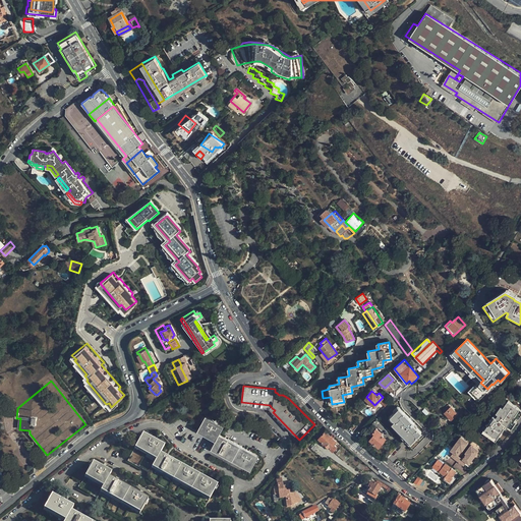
[(366,397),(363,395),(359,399),(373,413),(383,404),(380,400),(374,405),(366,397)]
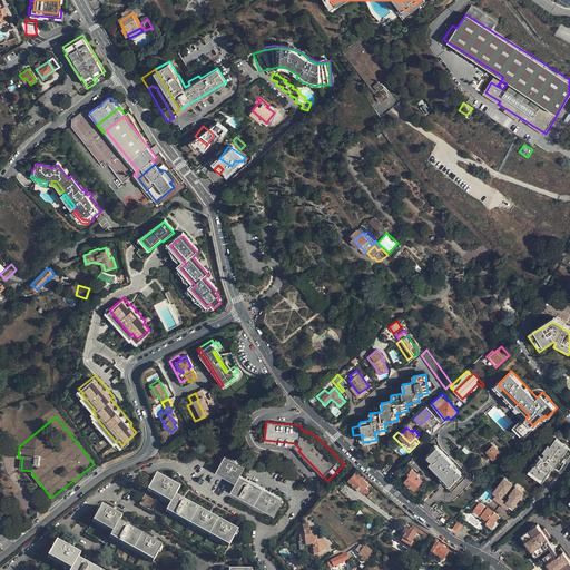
[(425,441),(419,434),(415,438),(421,444),(425,441)]
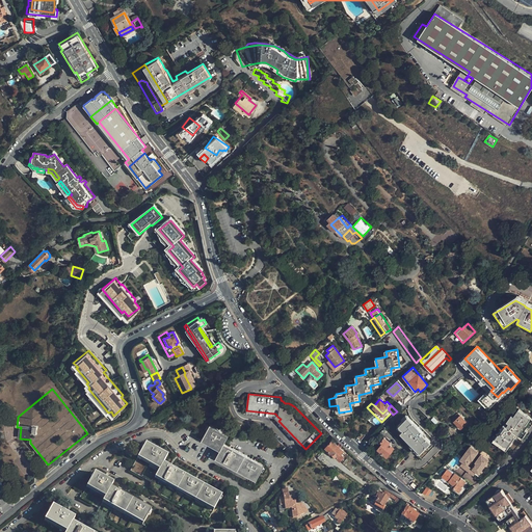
[(520,435),(531,419),(517,409),(506,426),(503,424),(494,437),(508,447),(517,434),(520,435)]
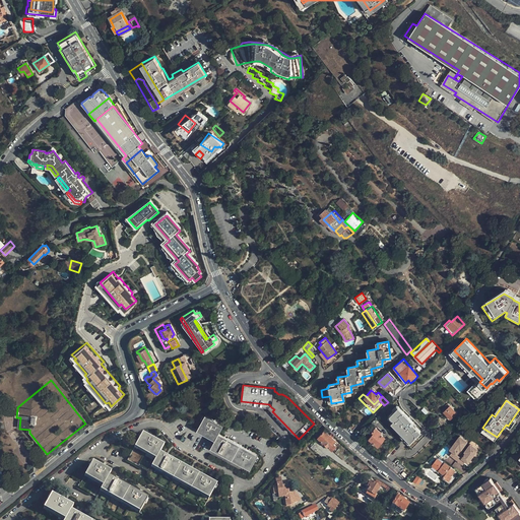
[(411,441),(420,431),(413,423),(414,421),(398,405),(389,414),(394,419),(392,421),(411,441)]
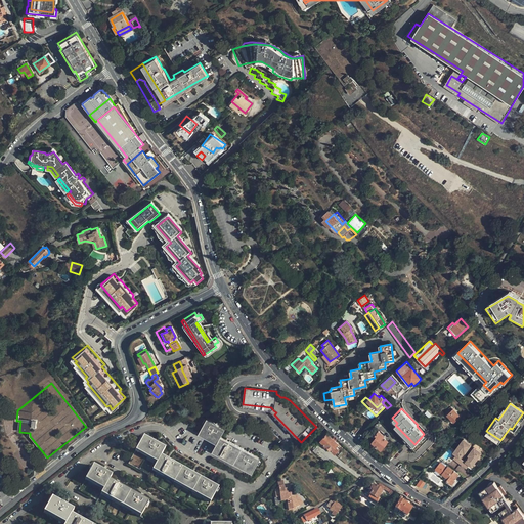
[(448,415),(454,422),(461,417),(453,409),(448,415)]
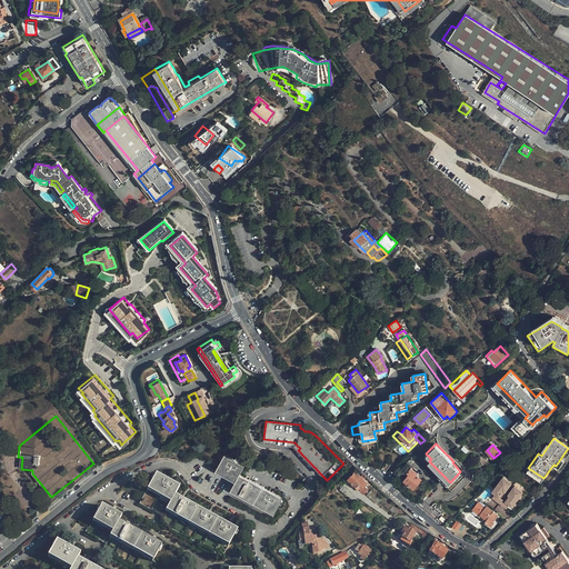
[(282,498),(239,473),(245,465),(225,455),(217,468),(237,479),(232,488),(276,511),(282,498)]
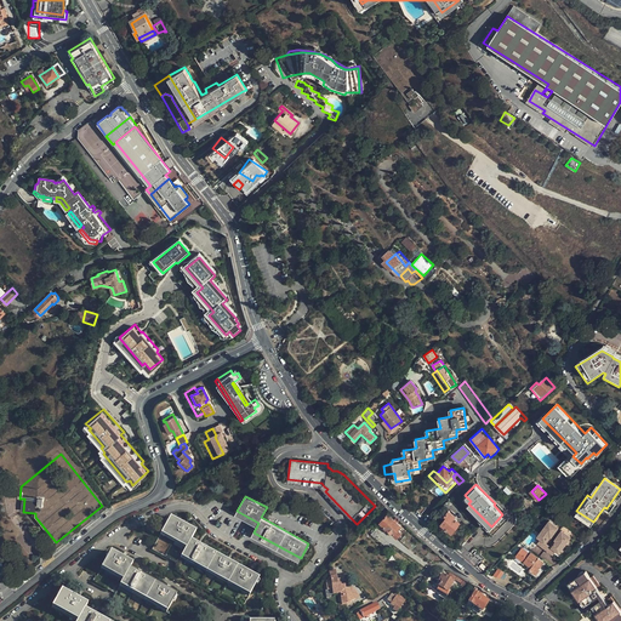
[(414,513),(419,517),(423,511),(420,507),(414,513)]
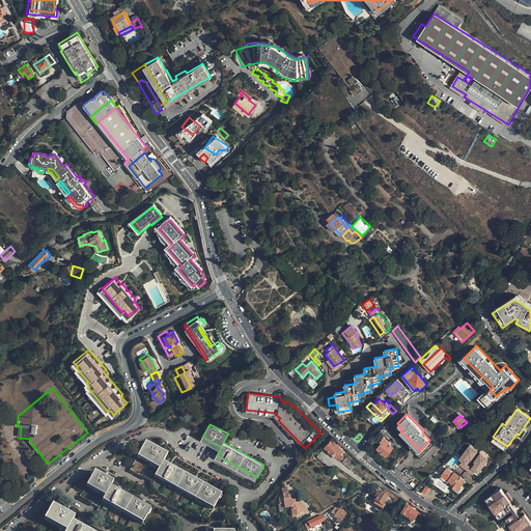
[(394,446),(389,441),(390,440),(385,436),(381,440),(383,442),(378,447),(386,455),(394,446)]
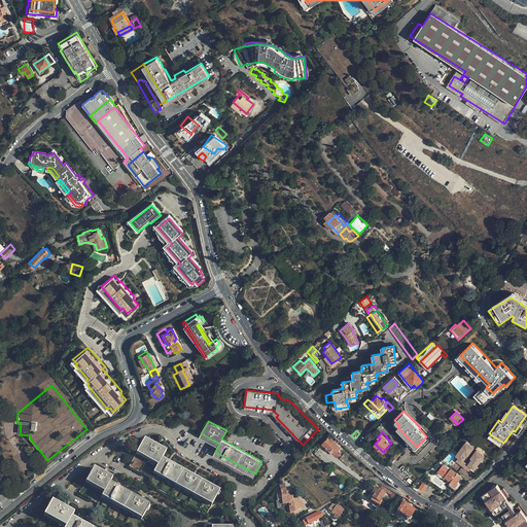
[(337,456),(343,450),(328,435),(322,443),(337,456)]
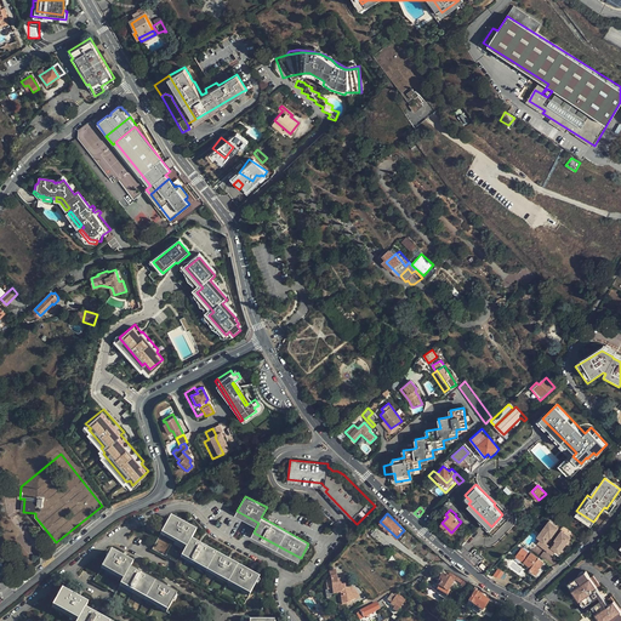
[(258,579),(191,540),(195,531),(170,517),(160,535),(184,548),(180,558),(249,596),(258,579)]
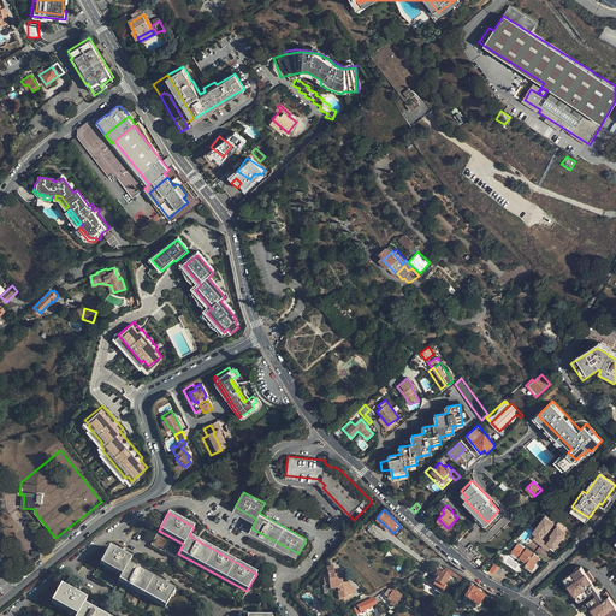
[(555,549),(567,534),(546,516),(534,531),(537,534),(533,538),(549,550),(552,546),(555,549)]
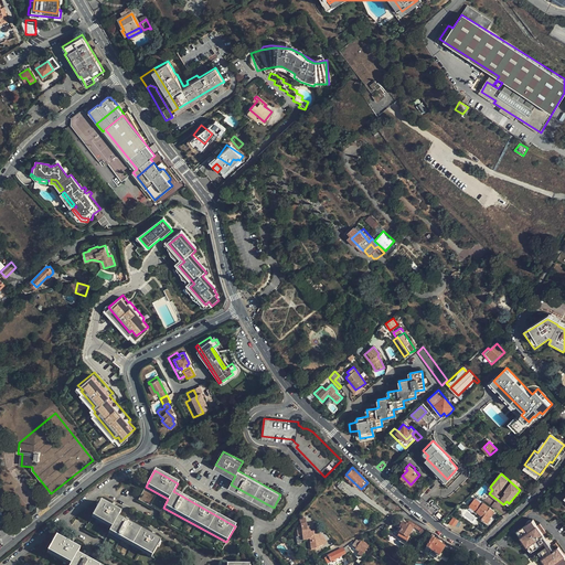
[(494,512),(490,508),(482,502),(481,504),(475,499),(469,505),(477,512),(476,513),(487,522),(494,512)]
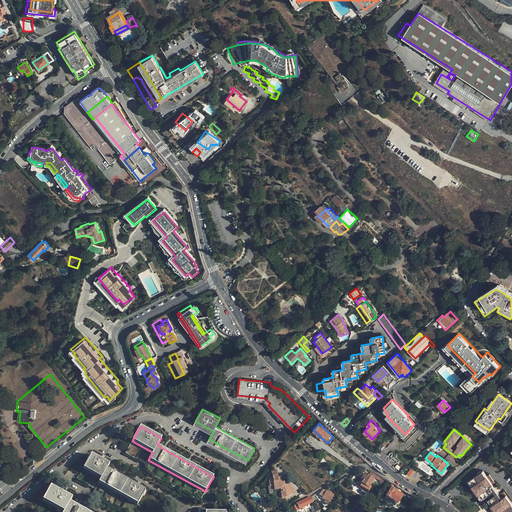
[(145,490),(106,469),(109,465),(91,455),(82,470),(100,480),(98,484),(137,505),(145,490)]
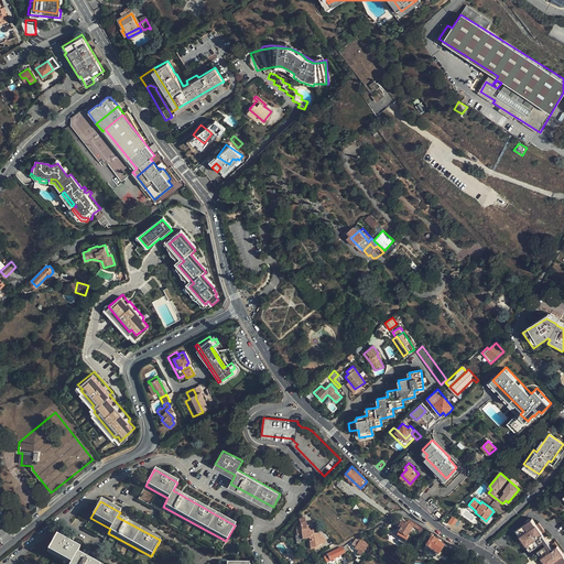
[(530,519),(525,514),(514,524),(519,530),(518,531),(525,539),(527,538),(531,543),(539,535),(542,532),(541,530),(530,519)]
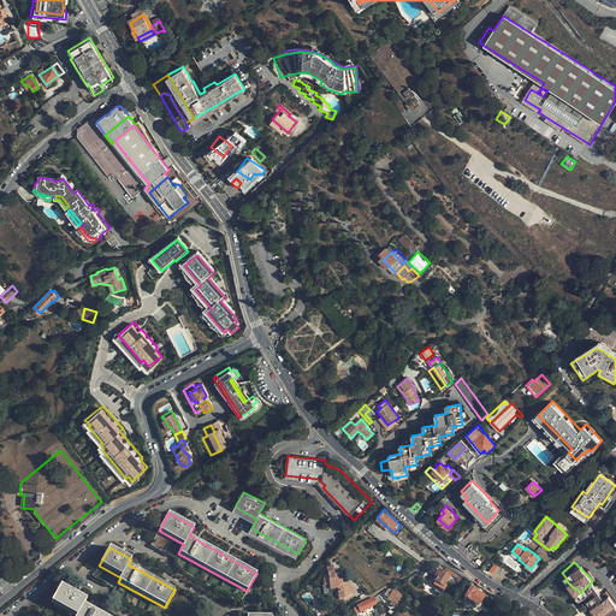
[(581,564),(579,567),(591,579),(593,576),(581,564)]
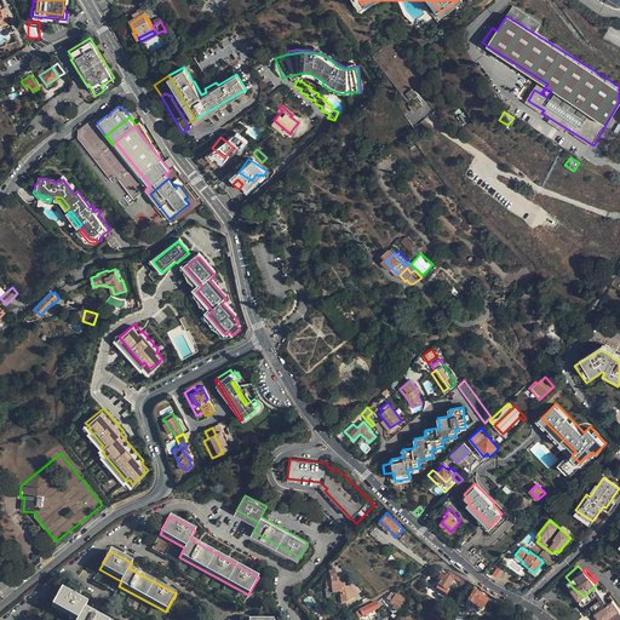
[(465,589),(469,584),(449,570),(447,574),(453,579),(460,583),(459,584),(465,589)]
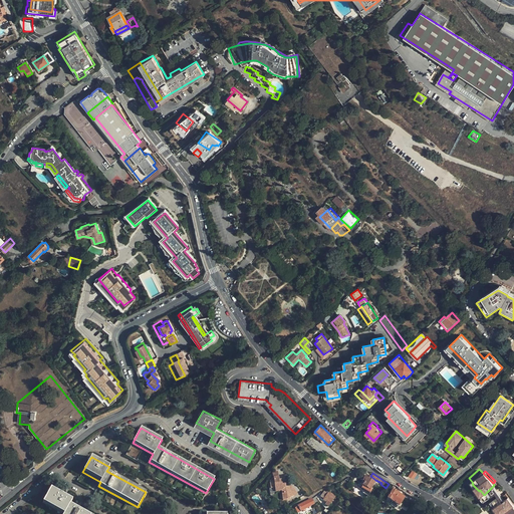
[(369,490),(375,481),(365,475),(363,480),(365,481),(361,486),(369,490)]
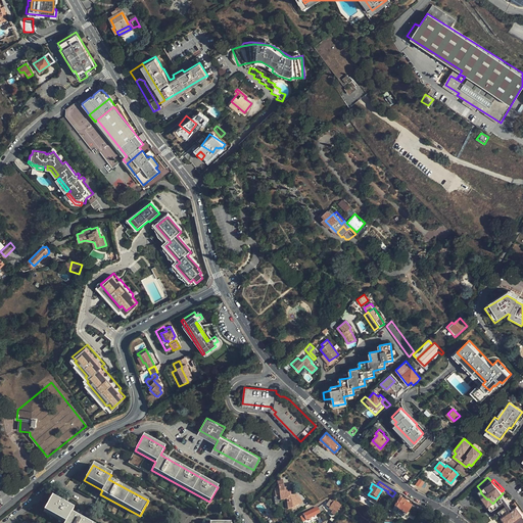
[(279,485),(280,501),(287,501),(287,507),(301,506),(300,494),(291,494),(290,491),(285,492),(284,485),(279,485)]
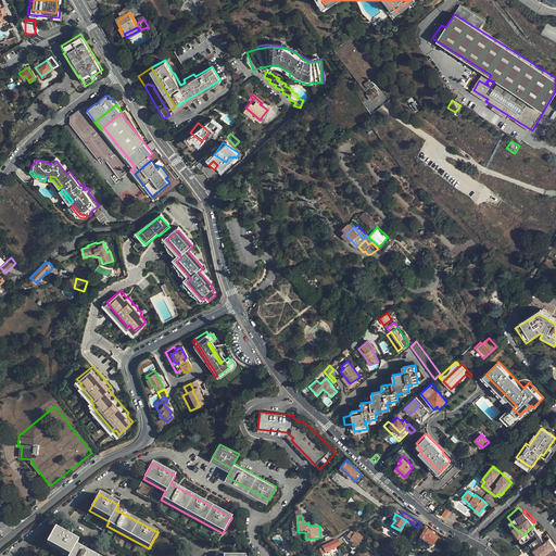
[(512,522),(507,517),(503,521),(507,527),(506,527),(514,535),(515,534),(519,540),(523,535),(519,530),(518,531),(510,523),(512,522)]
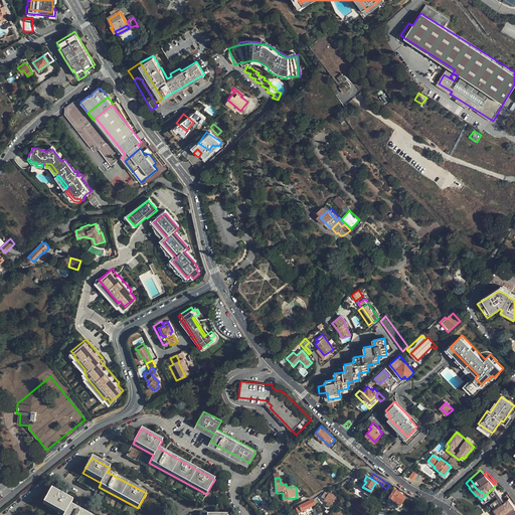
[(500,490),(498,488),(494,492),(491,495),(496,500),(495,501),(502,508),(503,507),(507,512),(514,504),(514,500),(506,491),(503,494),(500,490)]
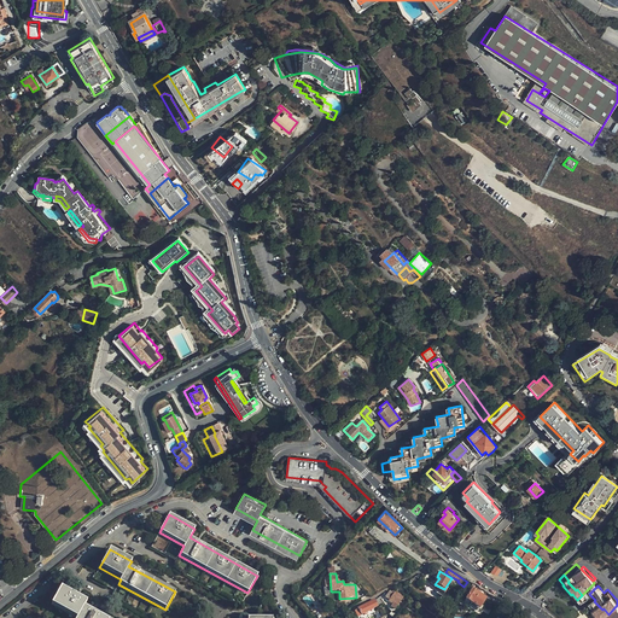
[(103,617),(83,607),(86,602),(60,588),(51,606),(73,617),(103,617)]
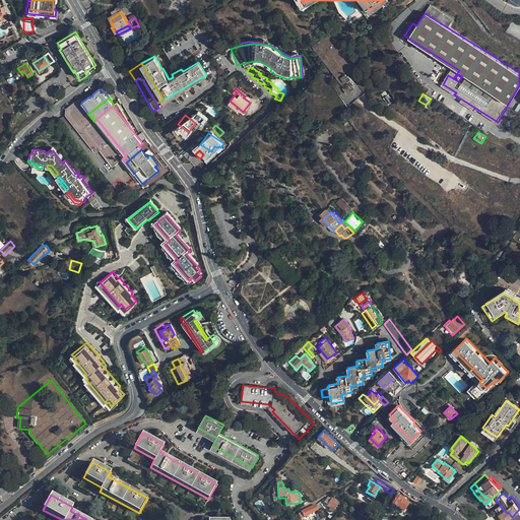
[(403,513),(409,505),(397,496),(391,504),(403,513)]
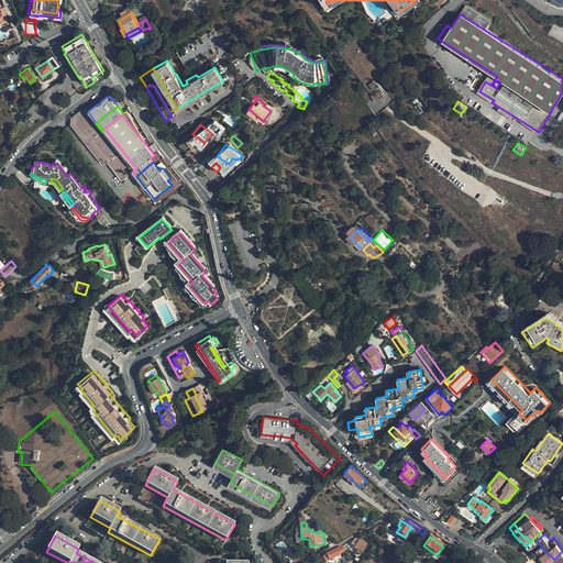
[(355,553),(359,555),(367,544),(360,540),(353,549),(357,551),(355,553)]
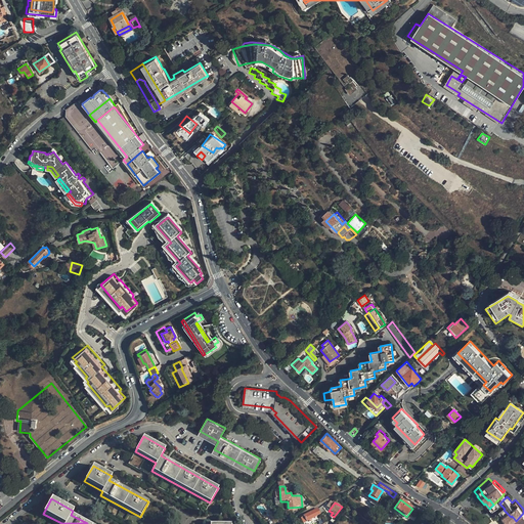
[(505,509),(499,504),(495,508),(500,513),(498,515),(505,522),(507,520),(511,523),(512,523),(516,521),(512,516),(511,517),(504,510),(505,509)]
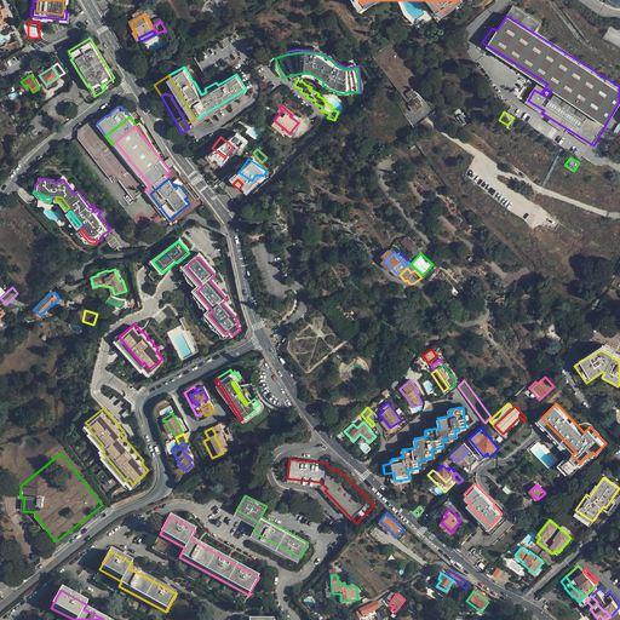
[(378,607),(375,602),(360,612),(362,618),(373,612),(373,610),(378,607)]
